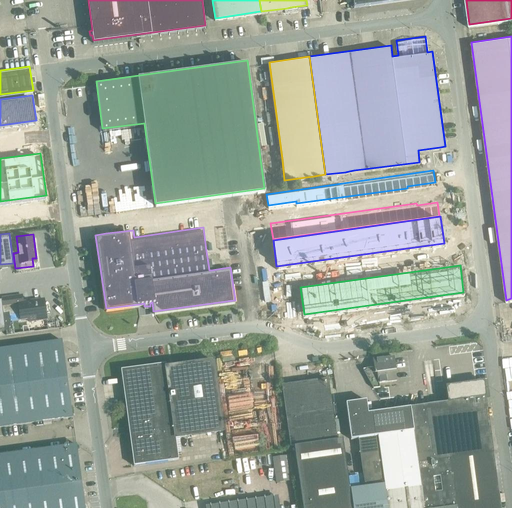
[(21,292),(1,295),(3,309),(9,309),(9,312),(19,311),(19,317),(27,316),(27,318),(46,316),(43,296),(22,298),(21,292)]
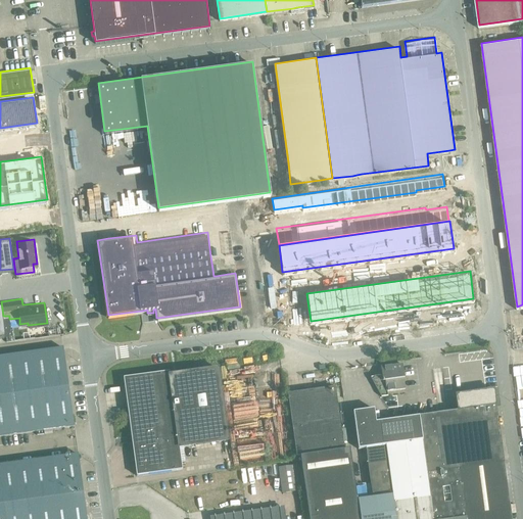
[(0,432),(75,423),(64,345),(0,354),(0,432)]
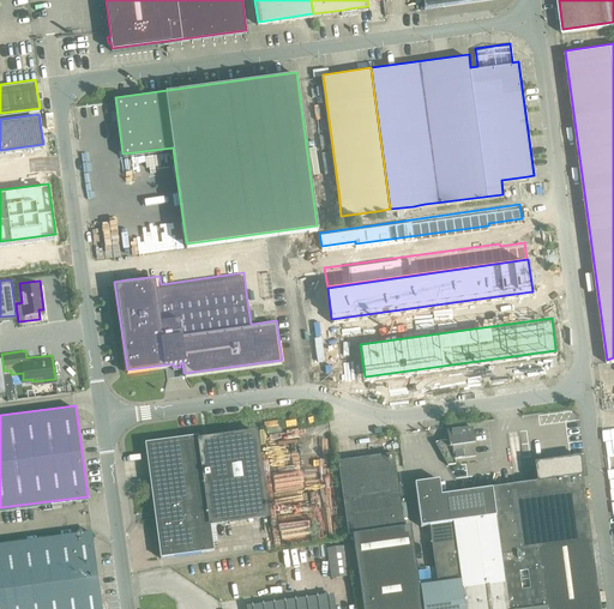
[(474,440),(471,423),(447,427),(449,440),(450,444),(452,442),(453,454),(475,452),(474,440)]
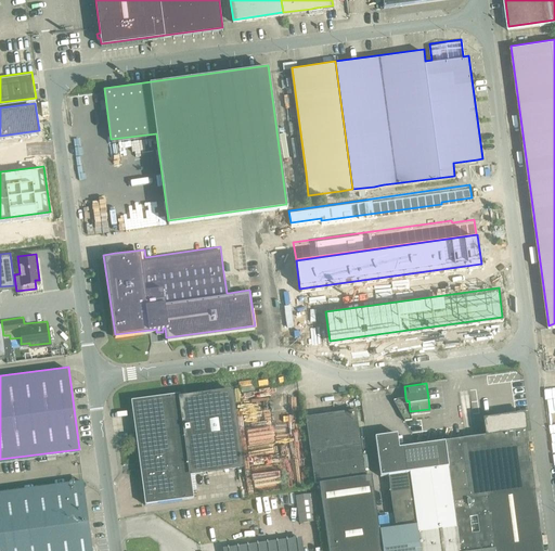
[(179,391),(131,397),(145,500),(193,495),(190,473),(241,466),(230,388),(180,395),(179,391)]
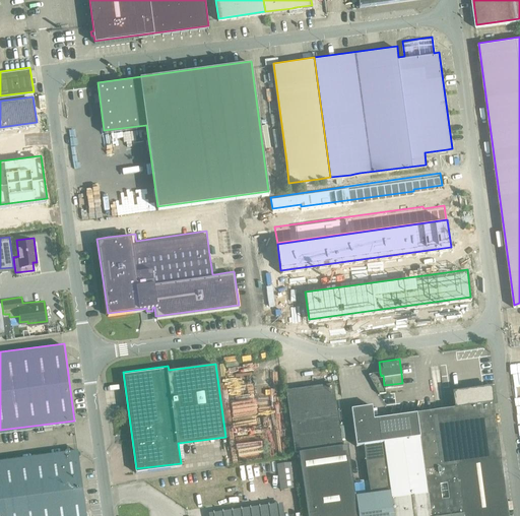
[(381,376),(380,373),(370,374),(379,391),(385,390),(384,385),(383,375),(381,376)]
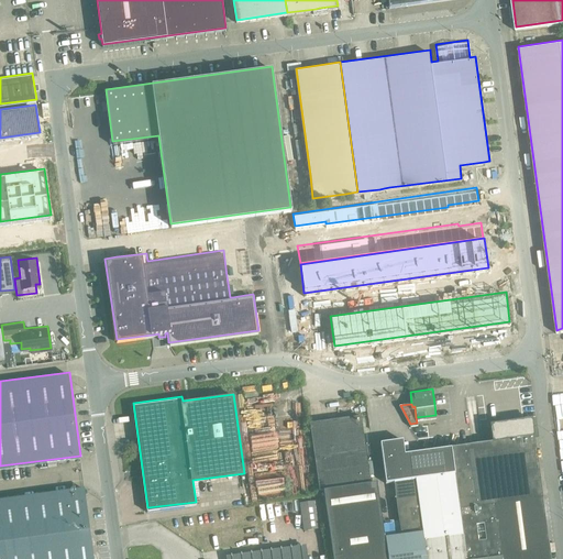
[(361,413),(309,419),(319,486),(322,486),(332,558),(387,558),(384,535),(376,482),(376,480),(371,481),(361,413)]
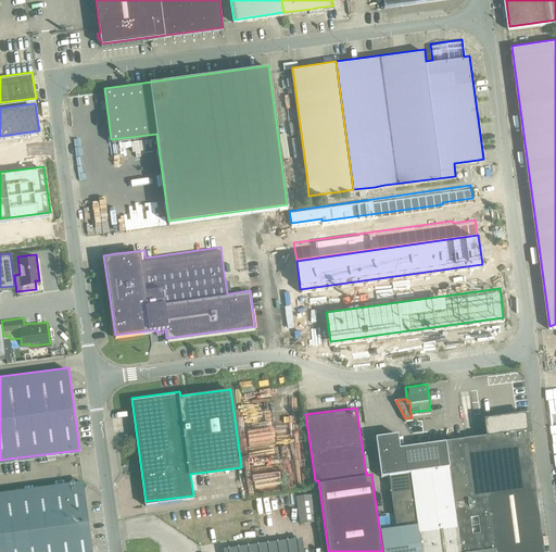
[(487,433),(445,438),(450,464),(454,500),(489,494),(535,489),(526,414),(484,419),(487,433)]
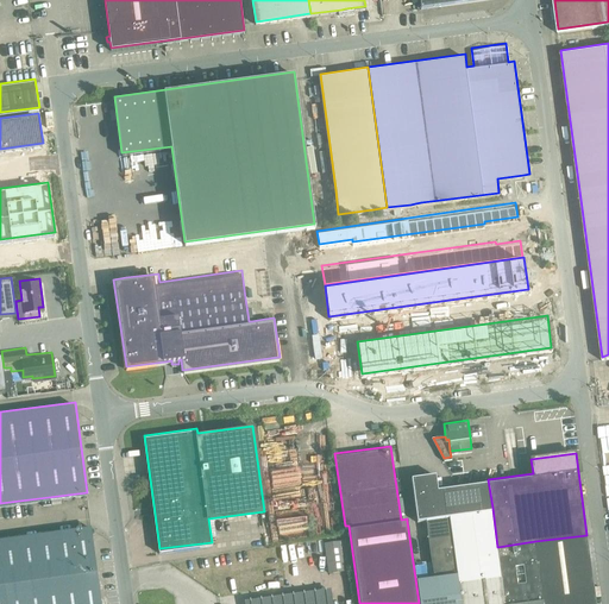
[(435,471),(412,474),(416,518),(445,514),(441,486),(438,486),(435,471)]
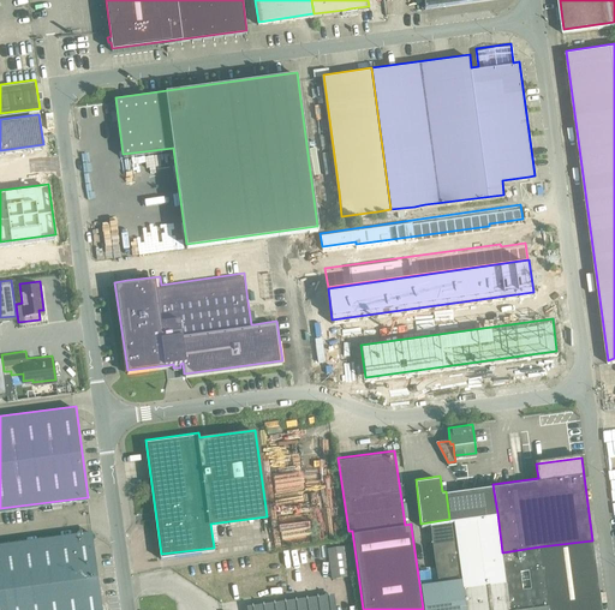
[(493,484),(446,491),(449,519),(454,519),(454,520),(463,578),(461,578),(464,586),(506,580),(502,552),(497,513),(493,484)]
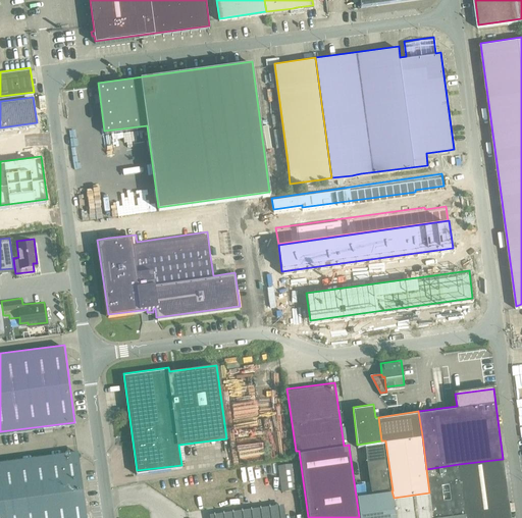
[(385,442),(365,445),(371,494),(392,490),(393,490),(385,442)]
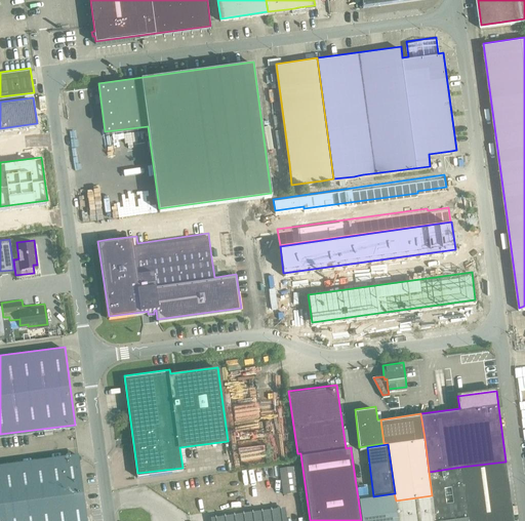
[(0,520),(87,520),(78,453),(0,464),(0,520)]
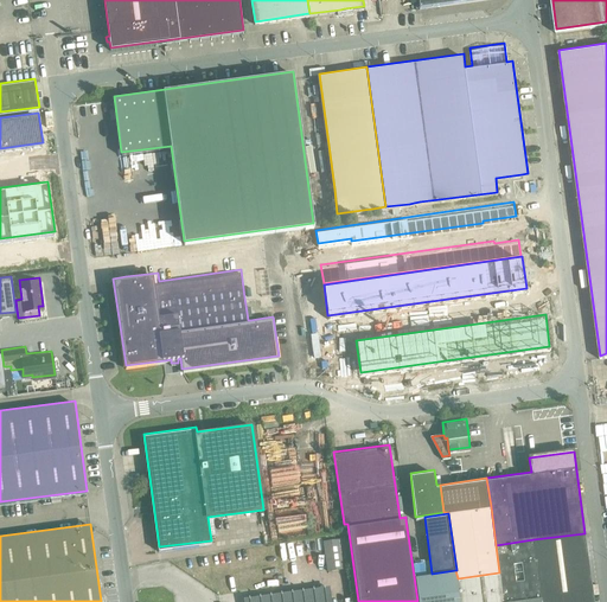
[(593,601),(585,533),(534,539),(542,601),(593,601)]
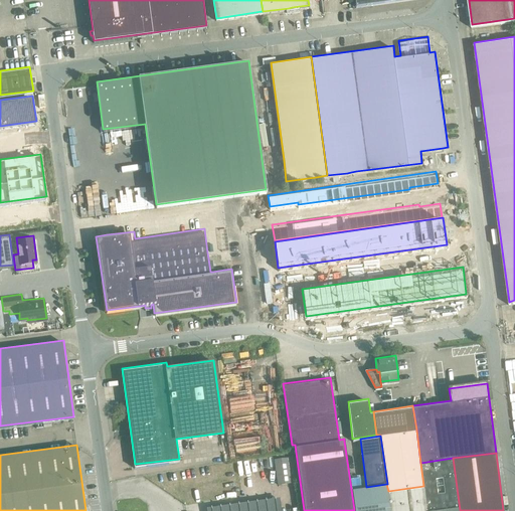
[(278,482),(291,480),(290,475),(295,474),(292,454),(287,455),(274,457),(278,482)]
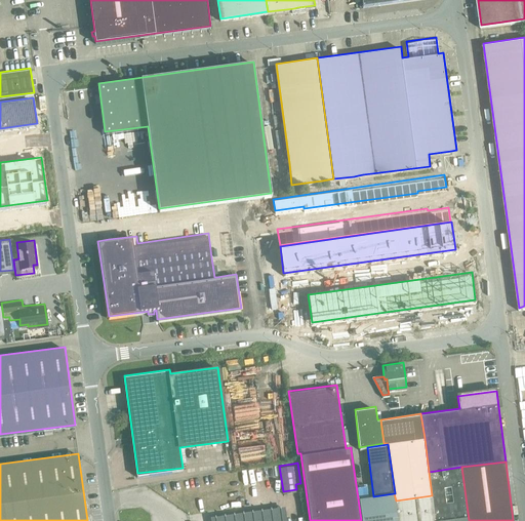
[(469,520),(461,467),(429,472),(432,495),(435,520),(469,520)]
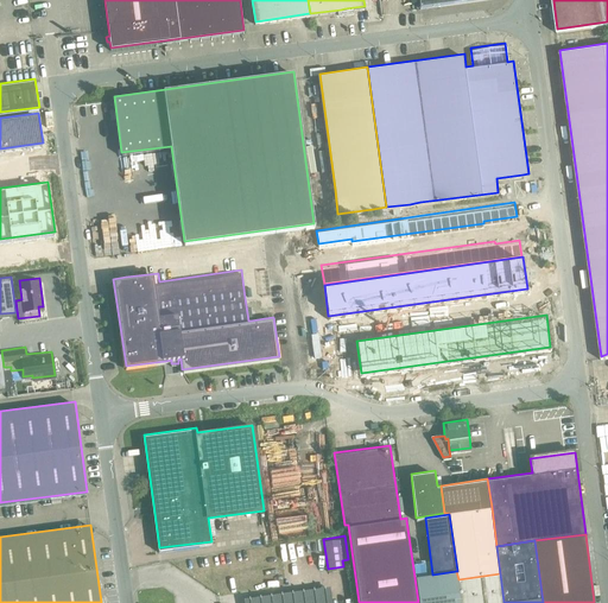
[(432,575),(415,577),(418,602),(461,602),(458,579),(456,571),(432,575)]
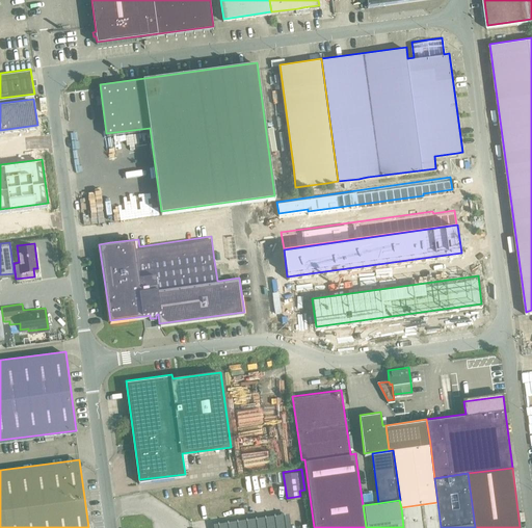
[(441,527),(437,502),(401,507),(403,527),(441,527)]
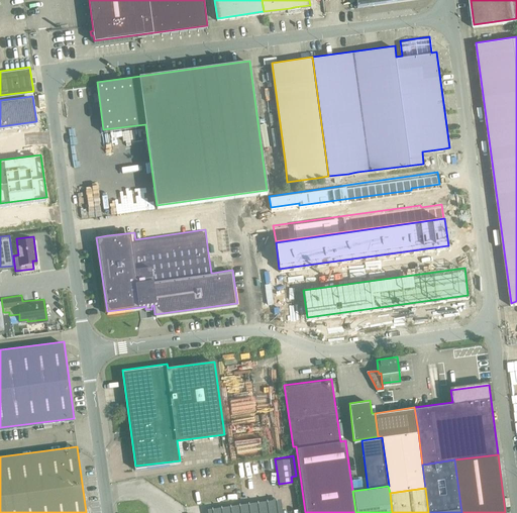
[(208,512),(282,512),(280,498),(208,508),(208,512)]
